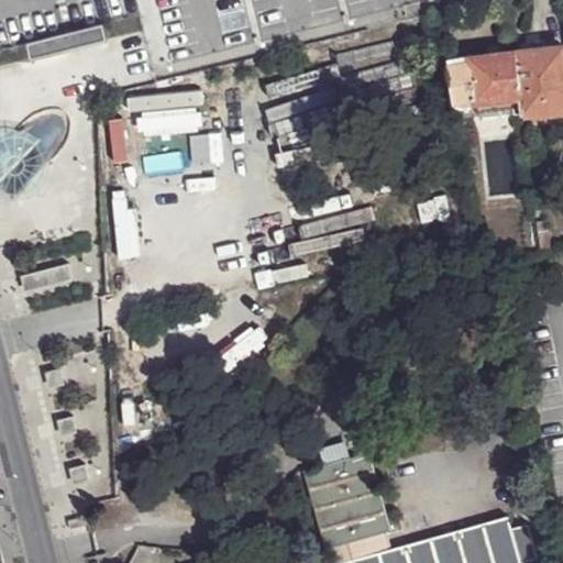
[(64,51),(62,43),(61,39),(89,31),(91,42),(105,39),(105,41),(108,40),(105,25),(31,44),(34,58),(64,51)]
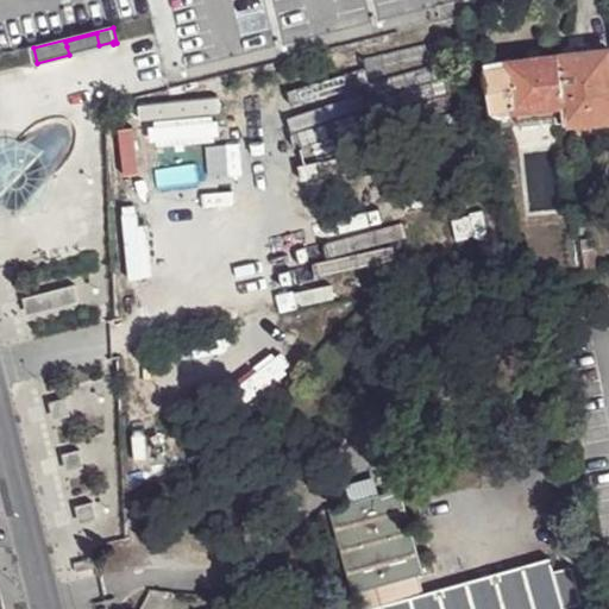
[(99,45),(96,33),(66,42),(67,46),(69,55),(85,51),(113,44),(113,42),(99,45)]
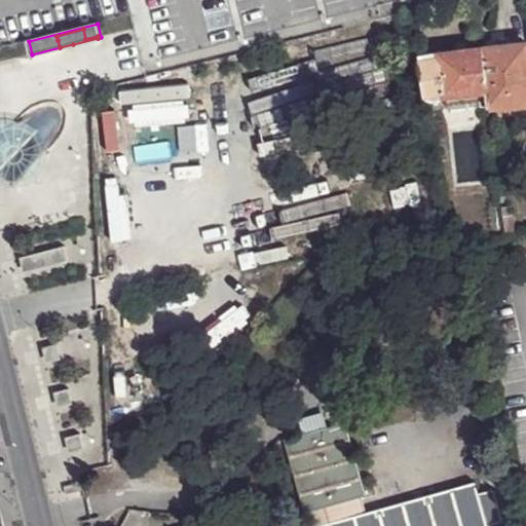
[(489,106),(489,107),(525,103),(525,43),(509,46),(508,39),(491,41),(492,47),(482,49),(487,90),(489,106)]
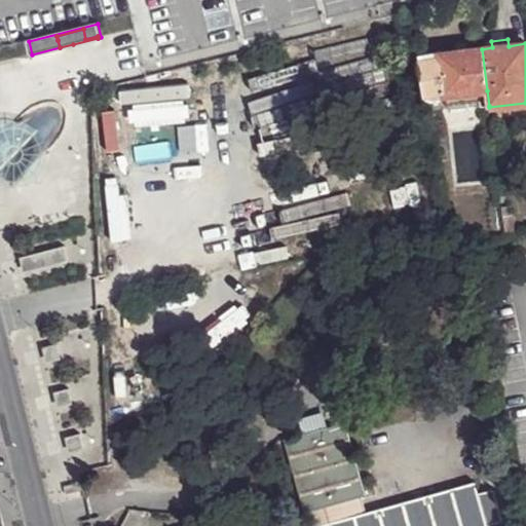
[(419,60),(425,90),(446,88),(446,96),(447,96),(487,90),(482,49),(442,54),(442,57),(427,59),(419,60)]
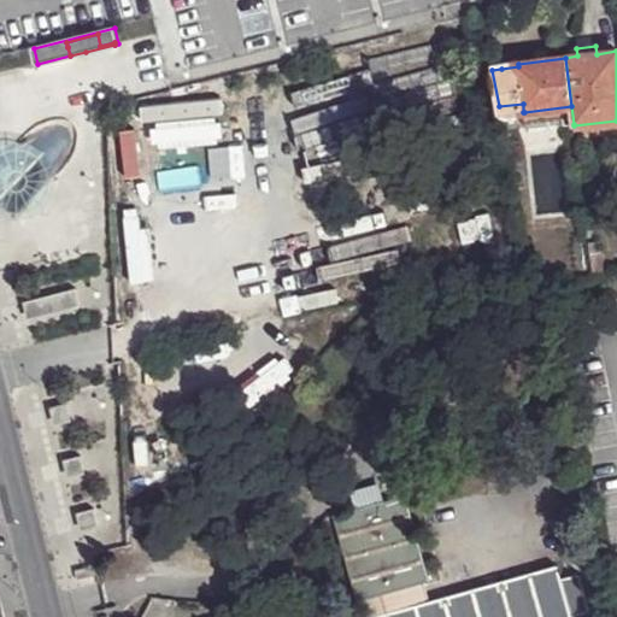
[(565,125),(574,124),(571,106),(524,112),(527,130),(565,125)]
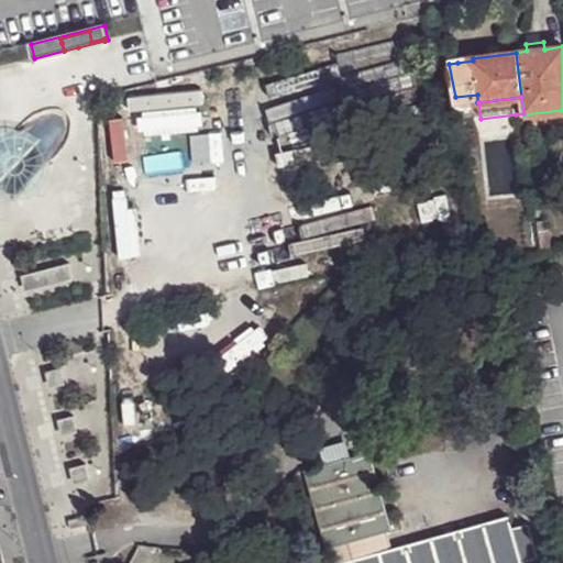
[(456,102),(459,120),(470,118),(465,100),(456,102)]
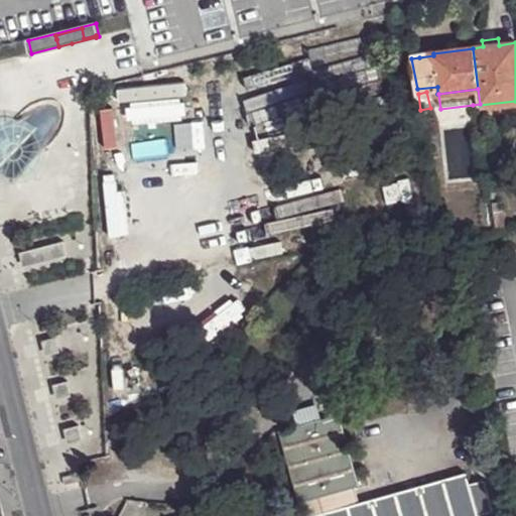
[(58,125),(59,117),(59,116),(58,114),(56,110),(52,107),(49,106),(42,107),(39,108),(35,109),(32,110),(30,111),(25,114),(21,118),(17,121),(13,124),(8,129),(5,132),(2,135),(0,137),(0,171),(12,183),(22,172),(23,174),(42,151),(44,149),(48,146),(51,141),(53,138),(55,132),(58,125)]
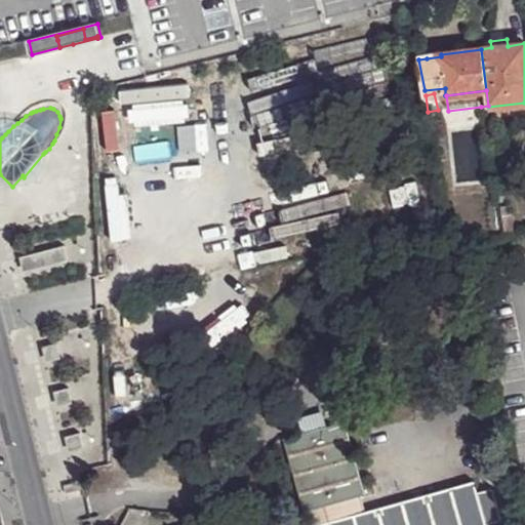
[(505,237),(515,234),(511,207),(501,208),(505,237)]
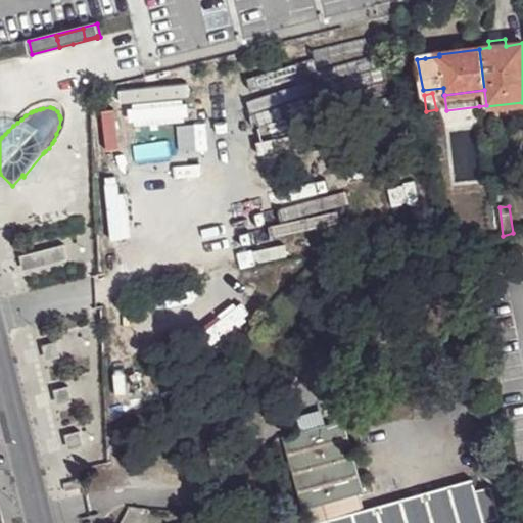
[(24,273),(68,262),(64,246),(39,252),(19,257),(24,273)]
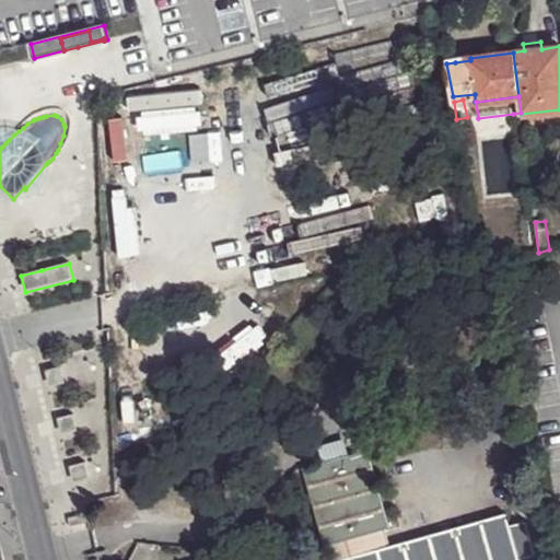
[(348,539),(364,536),(389,529),(368,453),(304,470),(323,547),(348,539)]
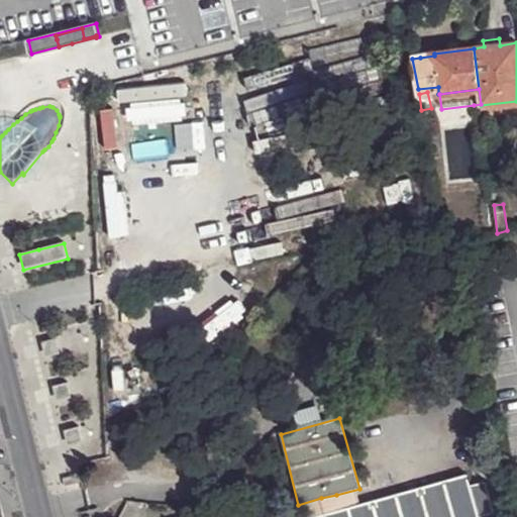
[(469,475),(340,509),(324,514),(311,516),(493,516),(486,487),(473,490),(469,475)]
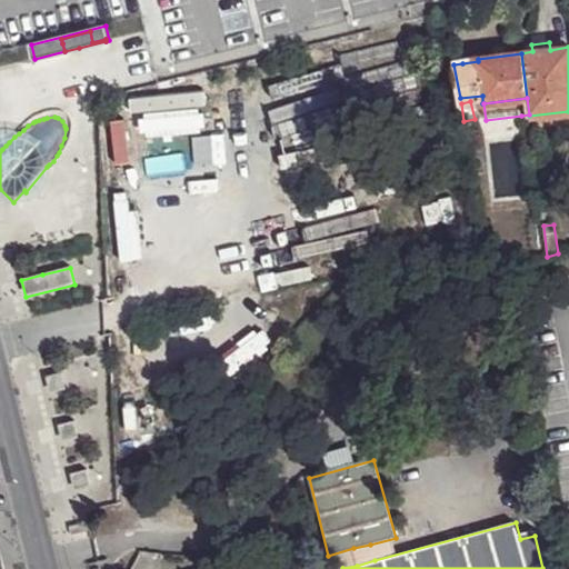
[(71,537),(88,532),(87,528),(71,530),(71,537)]
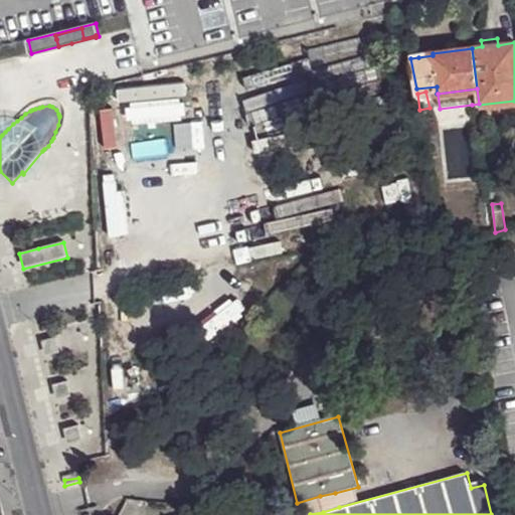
[(339,507),(335,493),(320,496),(323,512),(339,507)]
